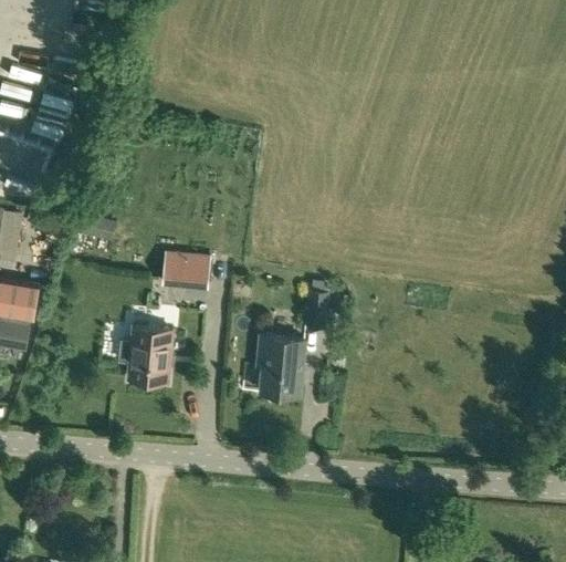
[(126,181),(126,195),(145,195),(145,183),(126,181)]
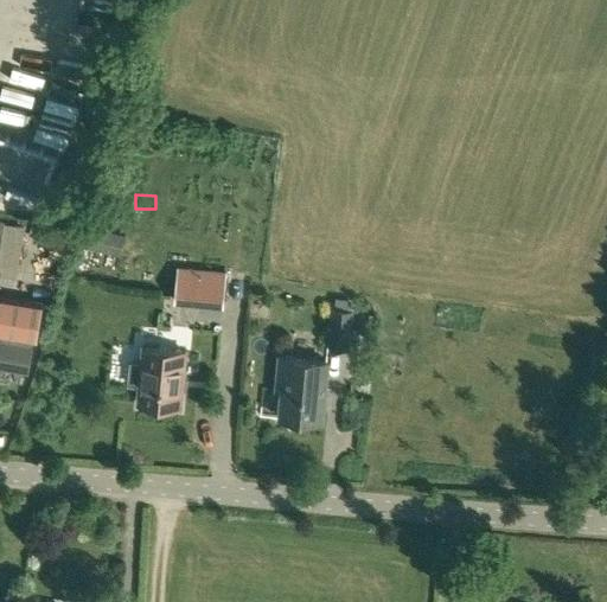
[(121,261),(127,238),(94,231),(88,253),(121,261)]
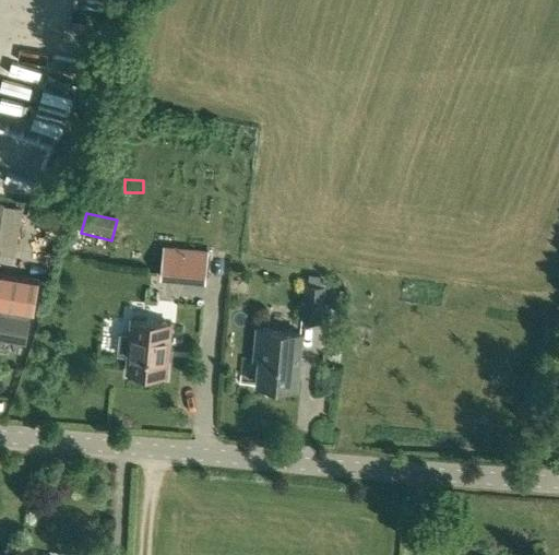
[(162,282),(180,283),(183,252),(165,250),(162,282)]
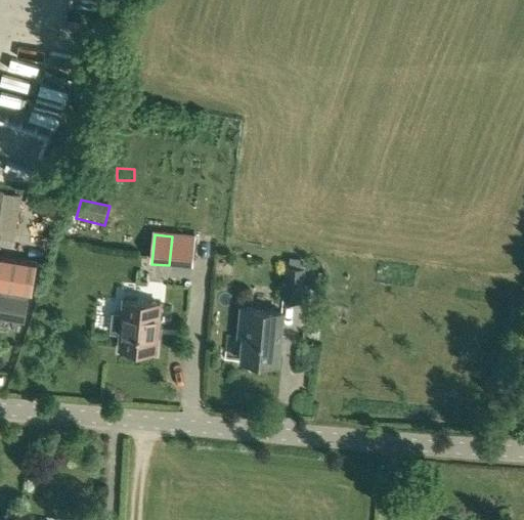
[(0,257),(0,293),(32,298),(38,264),(0,257)]
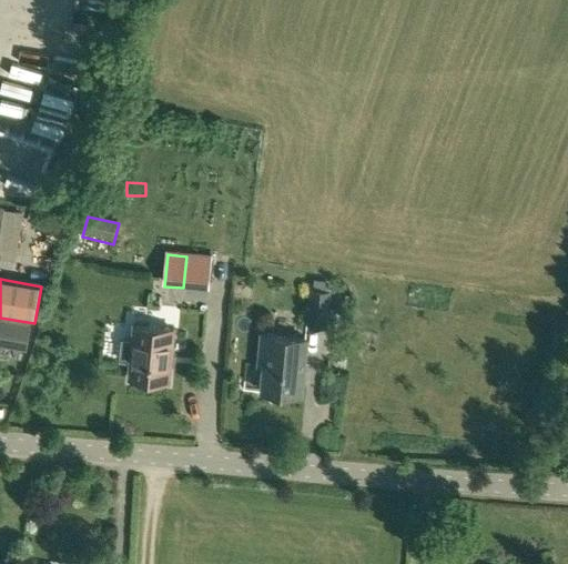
[(308,330),(327,331),(330,295),(312,293),(308,330)]
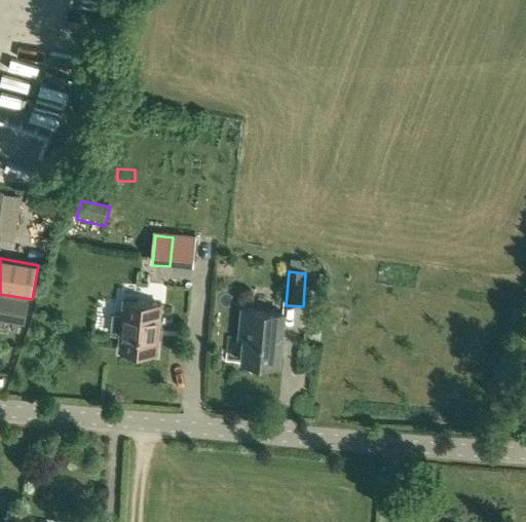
[(113,320),(111,338),(121,339),(120,353),(156,358),(161,309),(124,305),(123,321),(113,320)]
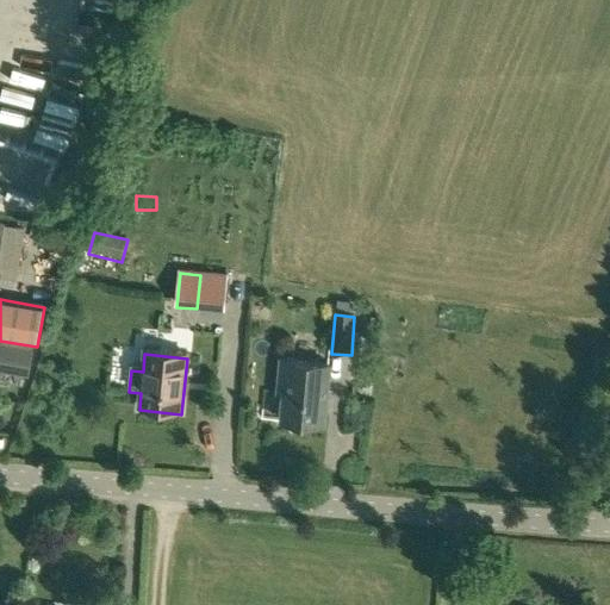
[(279,395),(284,395),(281,424),(324,428),(330,367),(281,363),(279,395)]
